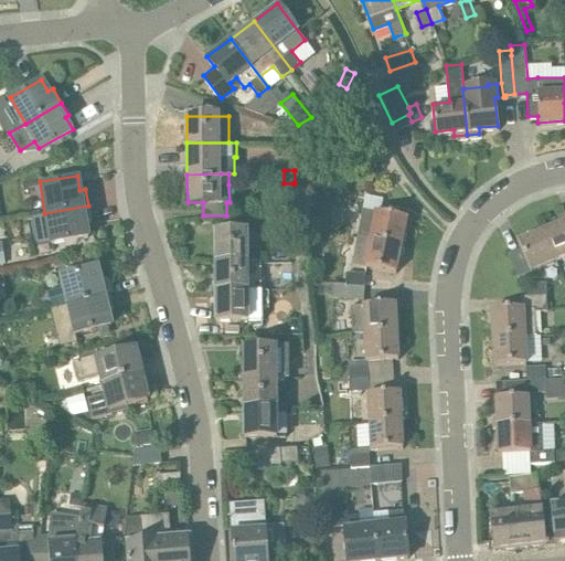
[(88,205),(44,213),(32,215),(36,243),(86,234),(84,221),(91,220),(88,205)]
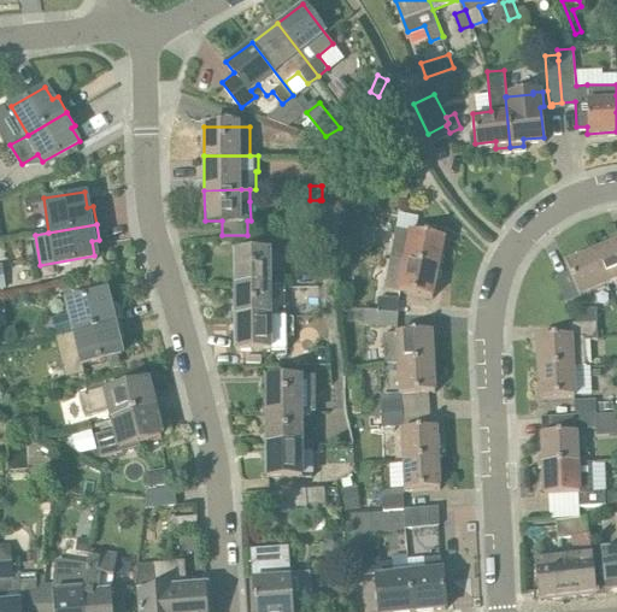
[(391,256),(438,265),(444,235),(409,228),(407,230),(397,228),(391,256)]
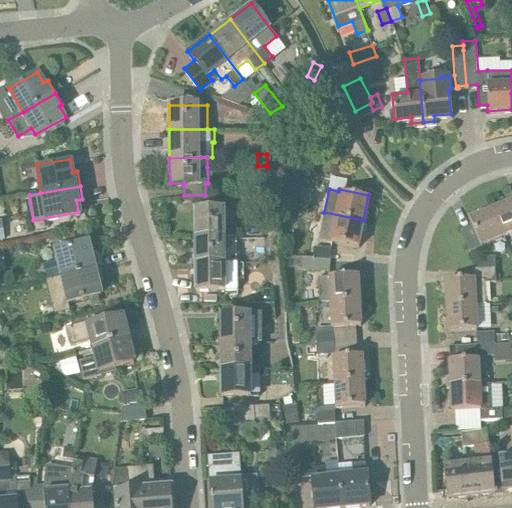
[(511,198),(492,207),(504,234),(511,230),(511,198)]
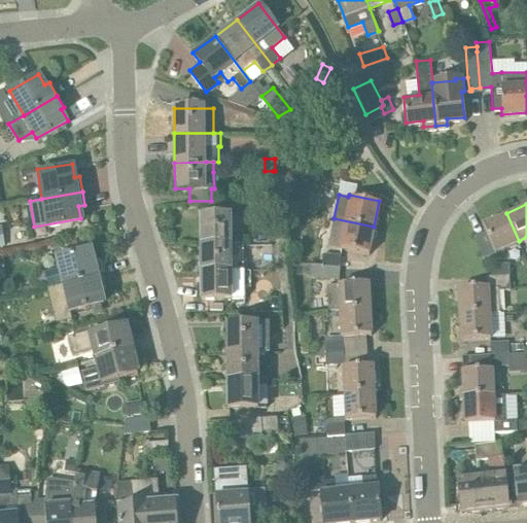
[(494,251),(519,241),(506,213),(483,223),(485,229),(473,233),(483,255),(494,250),(494,251)]
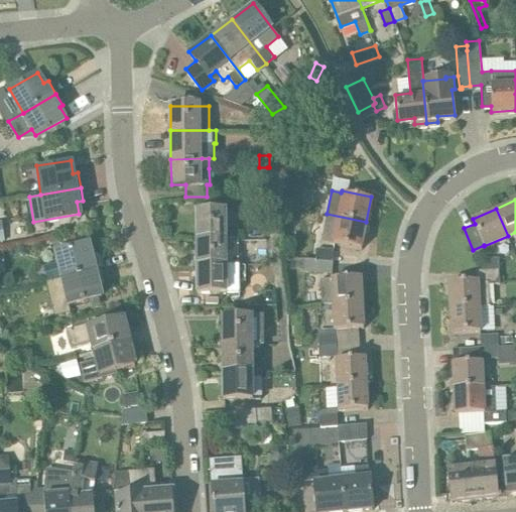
[(197,237),(227,237),(227,225),(230,225),(230,210),(227,210),(197,210),(197,237)]
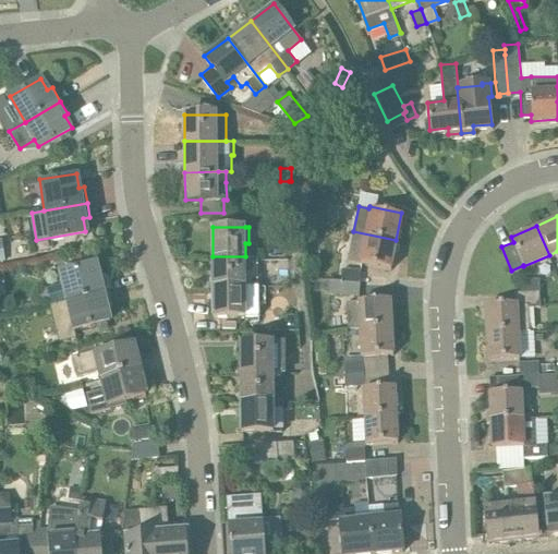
[(390,267),(396,240),(353,231),(348,257),(359,260),(358,261),(390,267)]
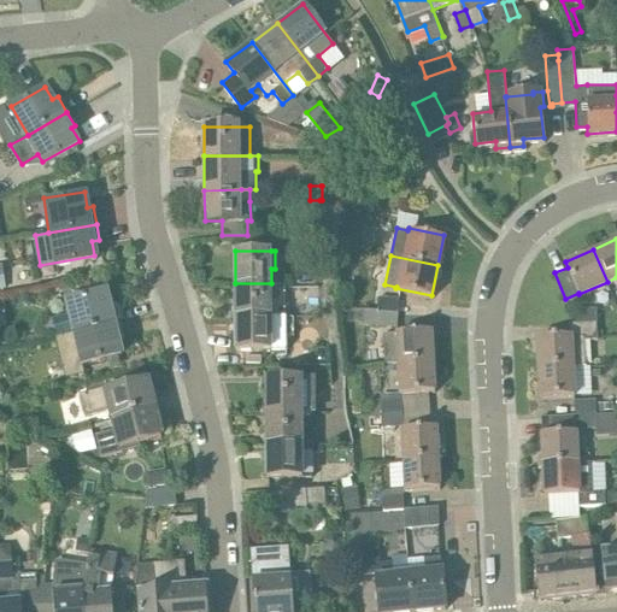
[(235,315),(271,316),(283,316),(283,282),(271,283),(235,283),(235,315)]
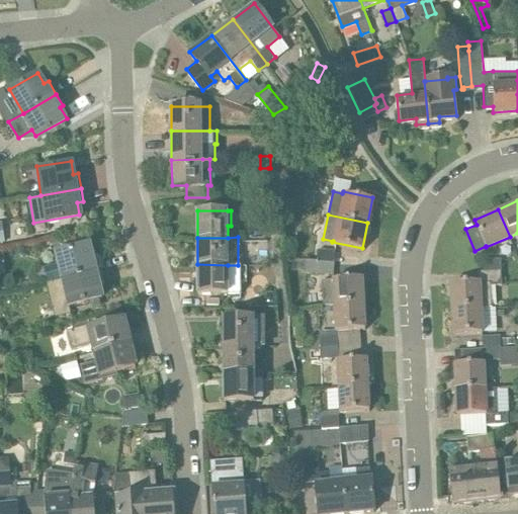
[(60,278),(100,268),(97,254),(91,255),(88,242),(53,251),(55,261),(42,264),(47,281),(60,278)]
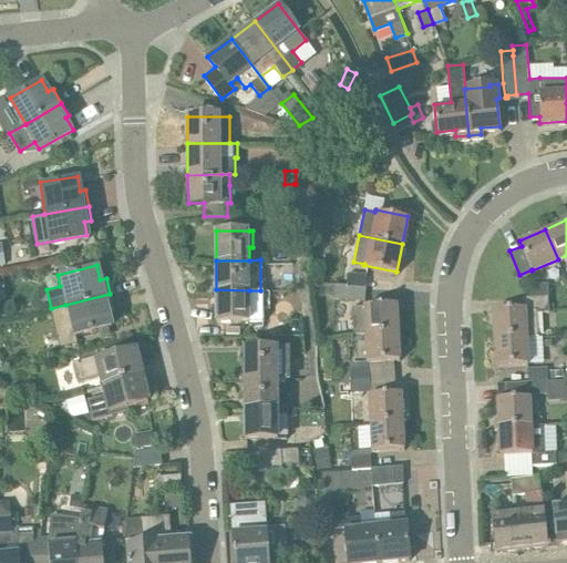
[(346,282),(366,284),(367,272),(347,270),(346,282)]
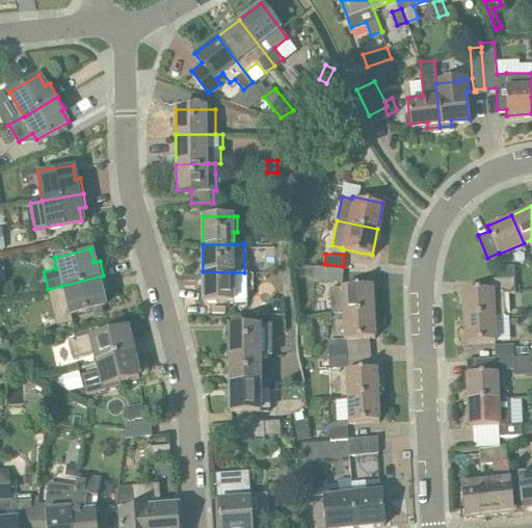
[(343,266),(324,264),(311,263),(310,275),(341,279),(343,266)]
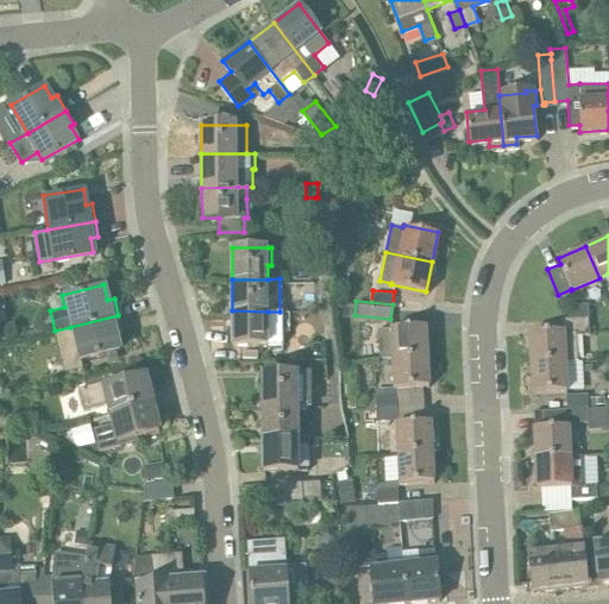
[(567,316),(588,315),(588,302),(567,302),(567,316)]
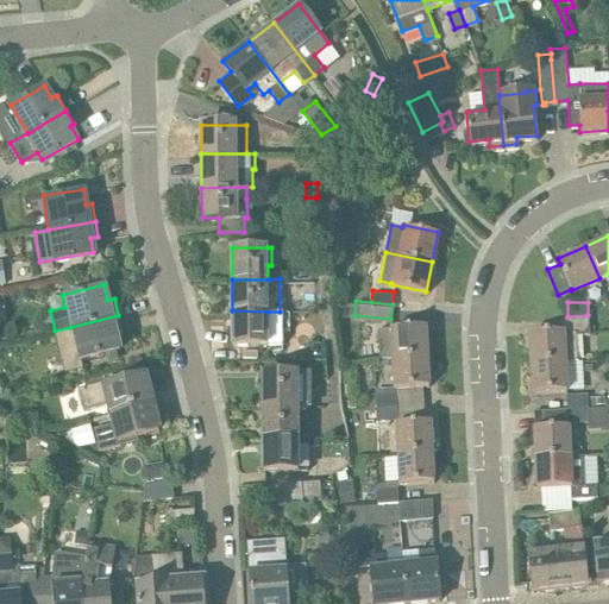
[(233,343),(269,343),(268,312),(232,310),(233,343)]
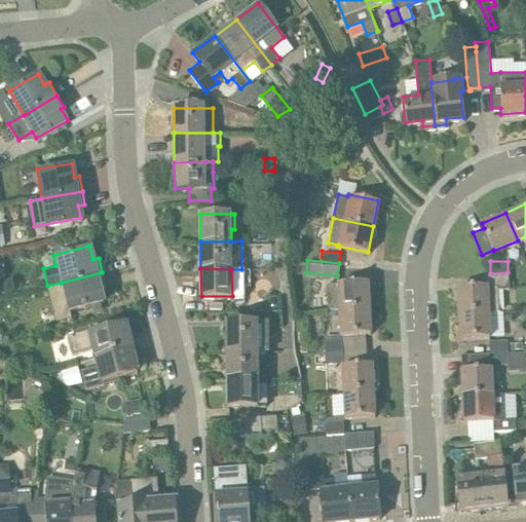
[(61,283),(47,286),(55,321),(76,315),(75,310),(92,306),(95,312),(104,310),(102,301),(103,300),(100,288),(105,287),(102,272),(61,283)]
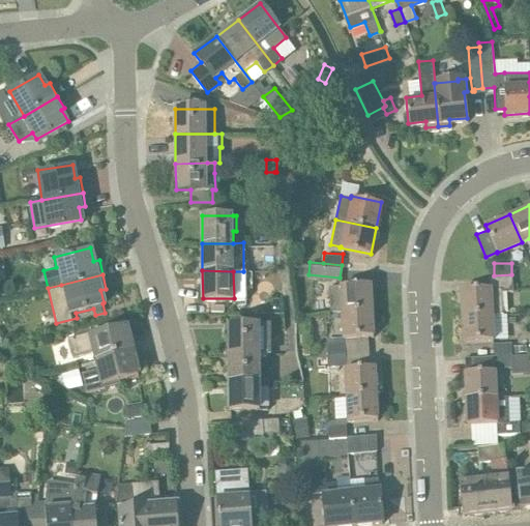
[(462,314),(493,313),(502,312),(501,290),(512,289),(511,274),(494,275),(495,287),(461,288),(462,314)]
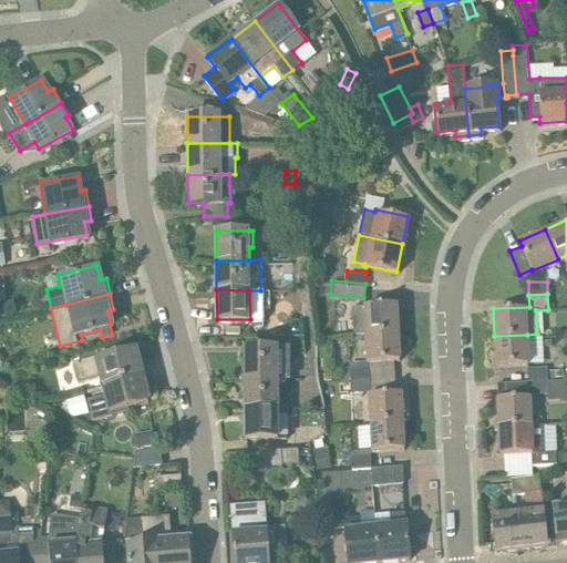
[(366,331),(398,330),(397,303),(363,304),(366,331)]
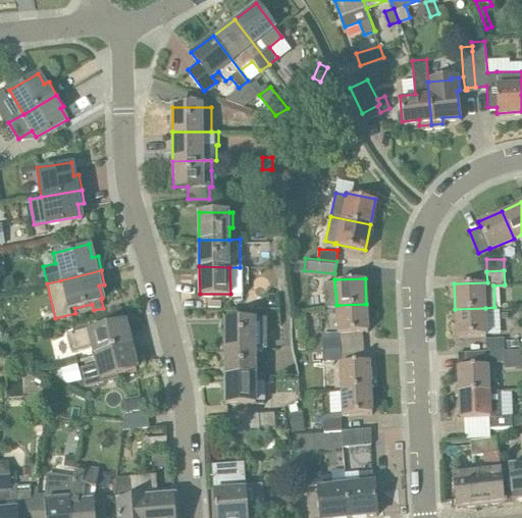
[(366,304),(336,305),(337,330),(367,329),(366,304)]
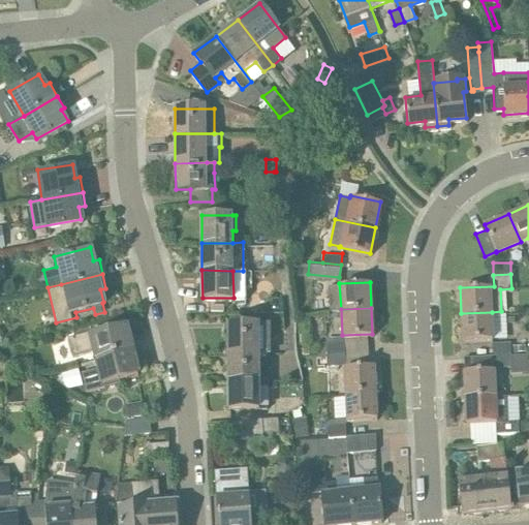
[(492,312),(461,313),(463,339),(493,338),(492,312)]
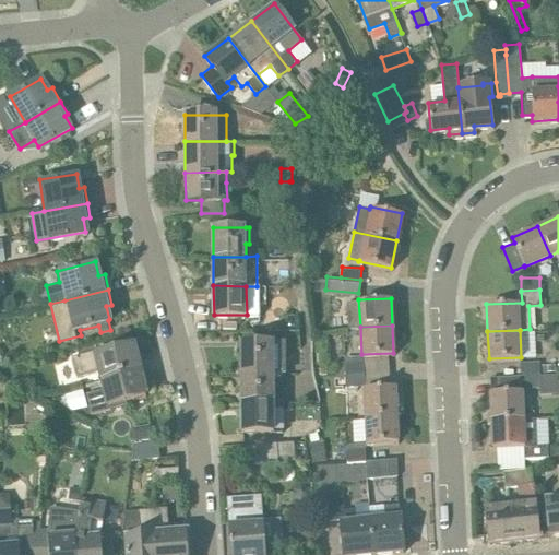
[(317,347),(323,346),(328,346),(326,333),(314,333),(316,347),(317,347)]
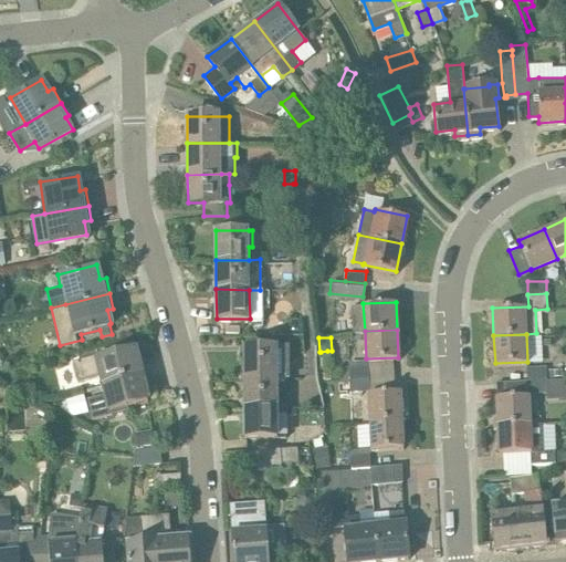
[(245,376),(284,376),(290,376),(291,347),(245,346),(245,376)]
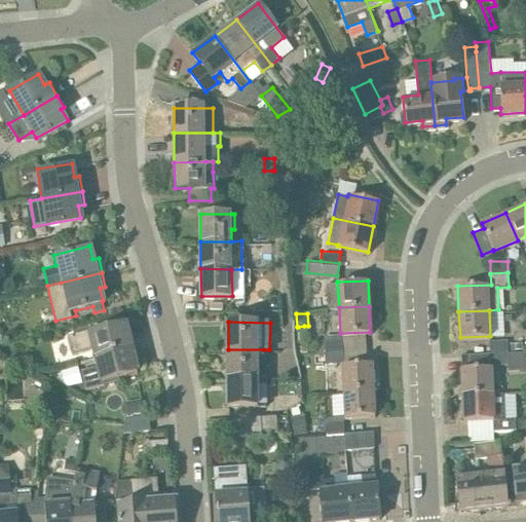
[(92,356),(130,346),(125,324),(106,329),(104,324),(66,334),(71,352),(91,348),(92,356)]
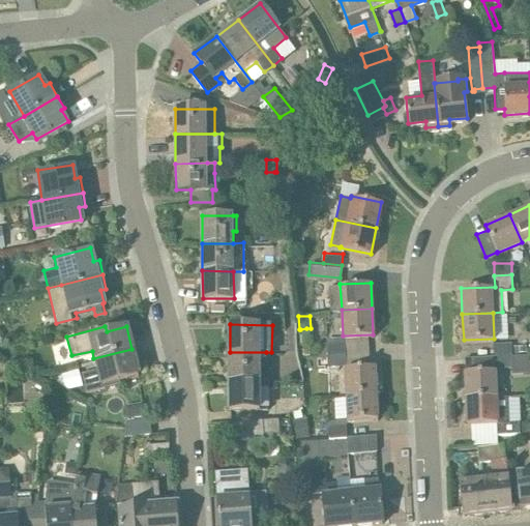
[(328,353),(344,352),(343,340),(319,341),(319,353),(328,353)]
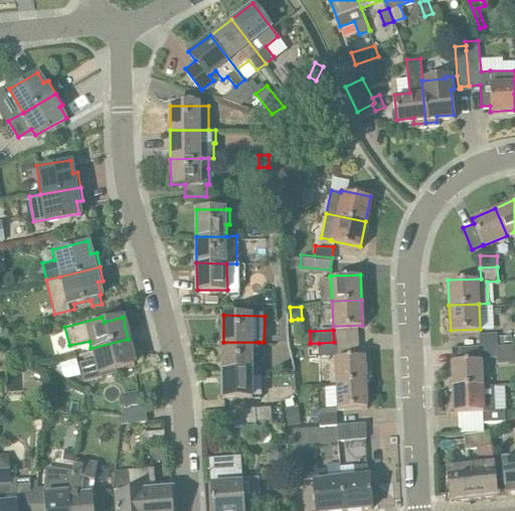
[(480,344),(497,343),(497,331),(479,332),(480,344)]
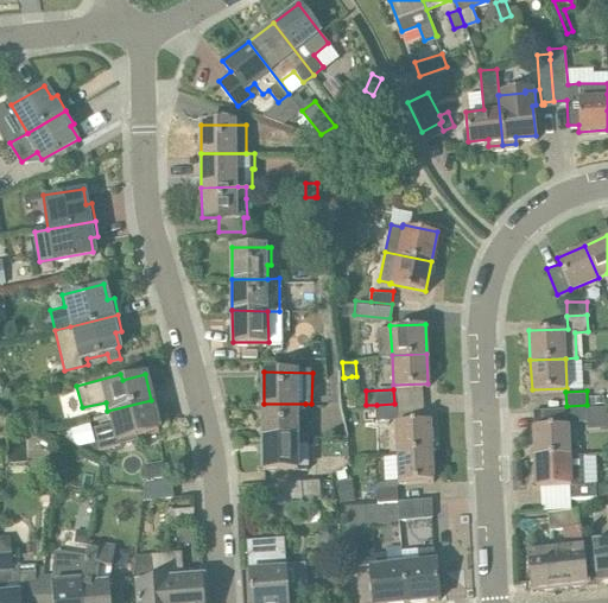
[(151,400),(107,411),(111,421),(94,425),(99,446),(115,443),(114,438),(158,427),(151,400)]
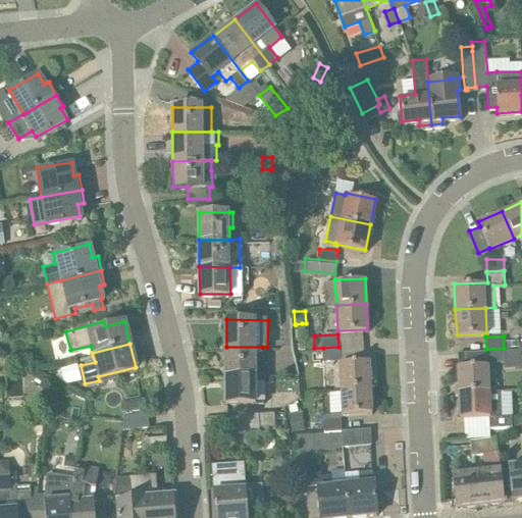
[(226,374),(262,373),(262,347),(226,347),(226,374)]
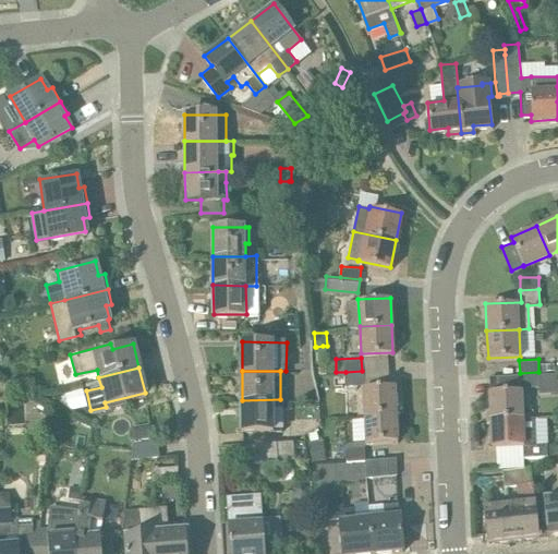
[(346,372),(346,383),(362,383),(362,371),(346,372)]
